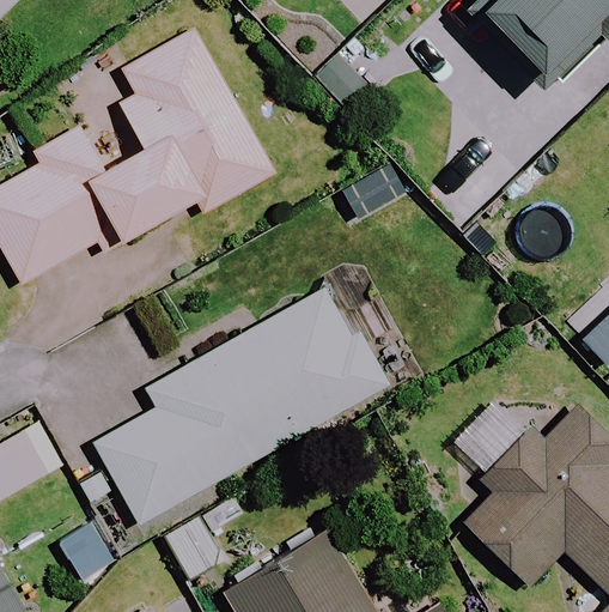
[(0,0),(0,19),(19,0),(0,0)]
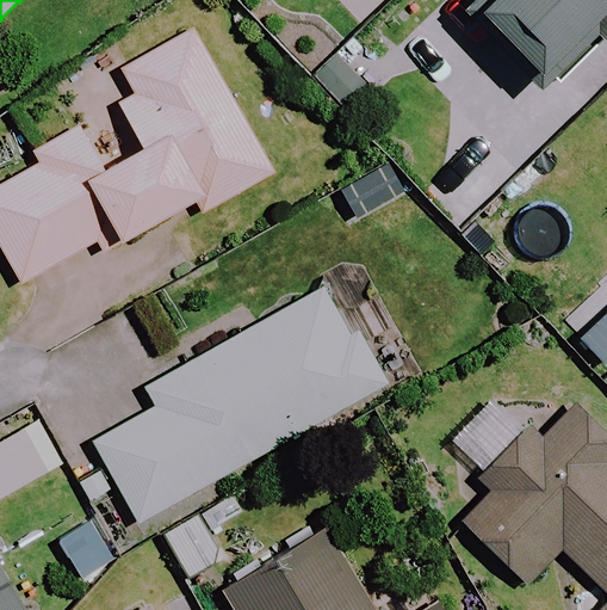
[(606,0),(487,0),(465,22),(551,108),(606,50),(606,0)]
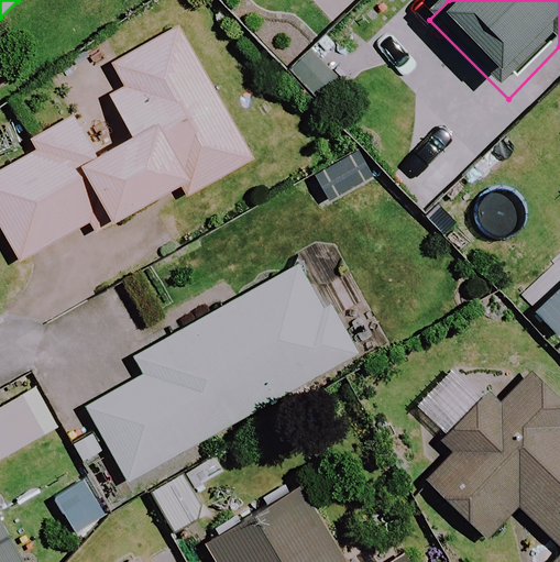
[(118,268),(173,238),(155,206),(185,189),(189,197),(253,161),(179,29),(116,65),(129,89),(33,143),(39,153),(0,174),(0,227),(20,262),(92,222),(118,268)]
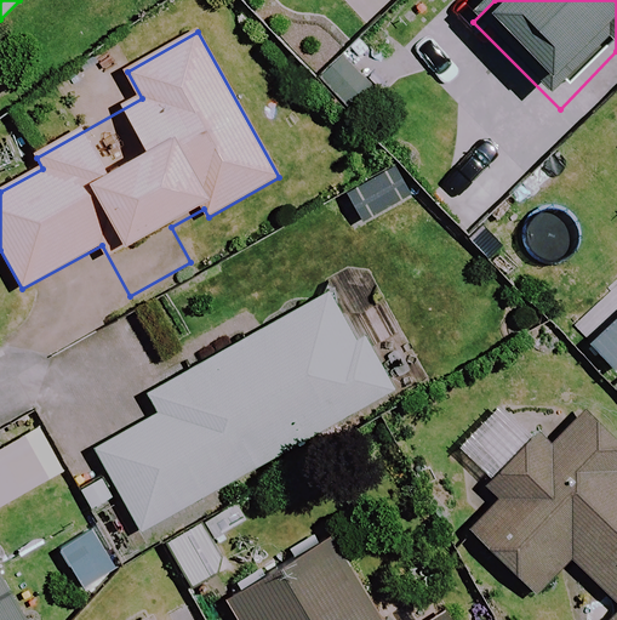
[(387,396),(327,290),(83,428),(95,449),(142,534),(387,396)]
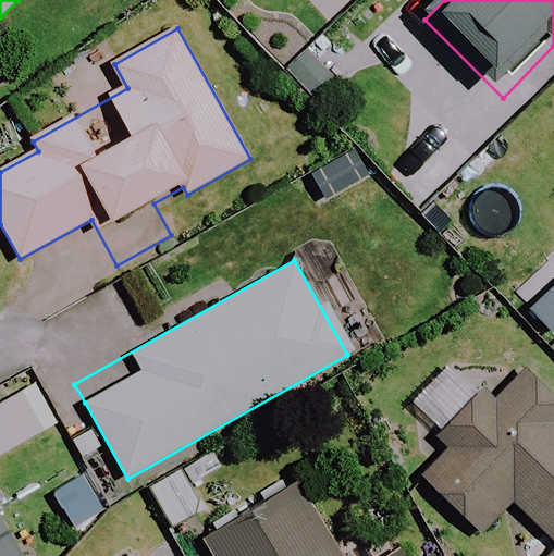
[(553,415),(517,378),(492,403),(457,369),(415,411),(450,447),(422,474),(480,533),(514,499),(553,540),(553,553),(551,555),(553,555),(553,415)]
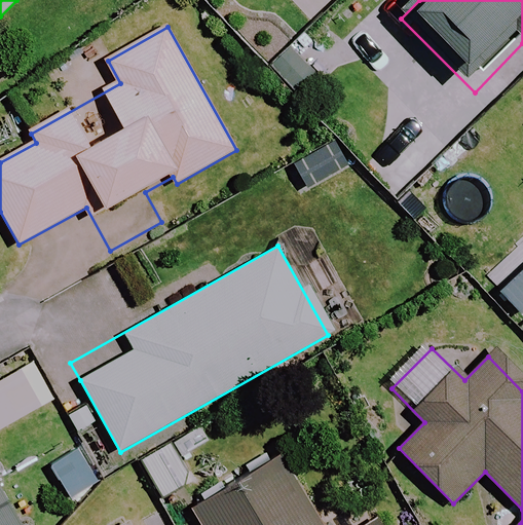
[(319,524),(282,457),(191,509),(199,524),(379,524),(379,523),(375,524),(319,524)]
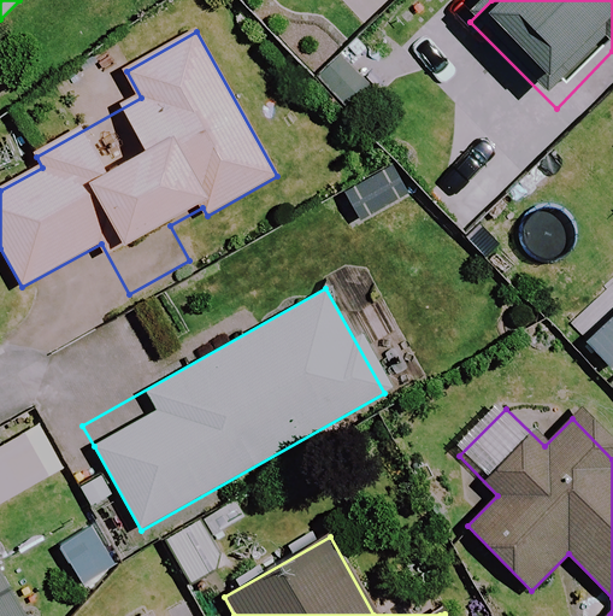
[(19,615),(0,579),(0,615),(19,615)]
